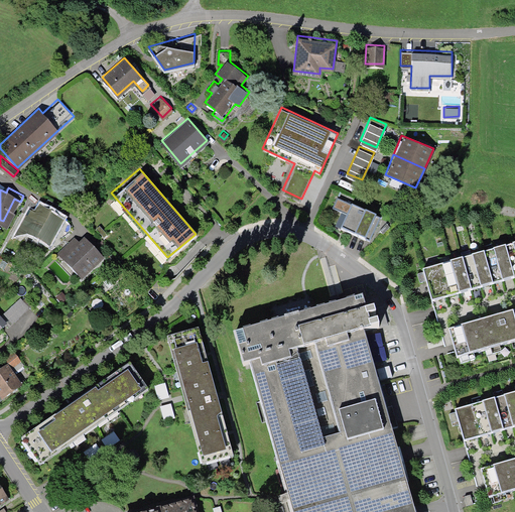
[(380,215),(346,201),(336,224),(369,239),(380,215)]
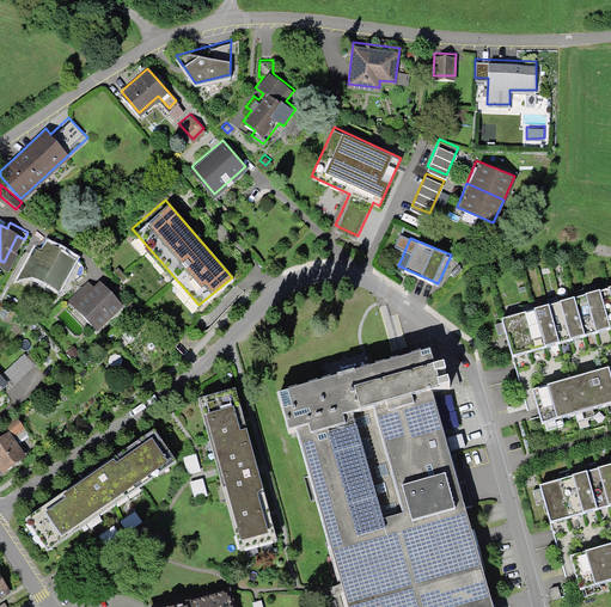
[(57,287),(73,258),(40,241),(24,271),(57,287)]
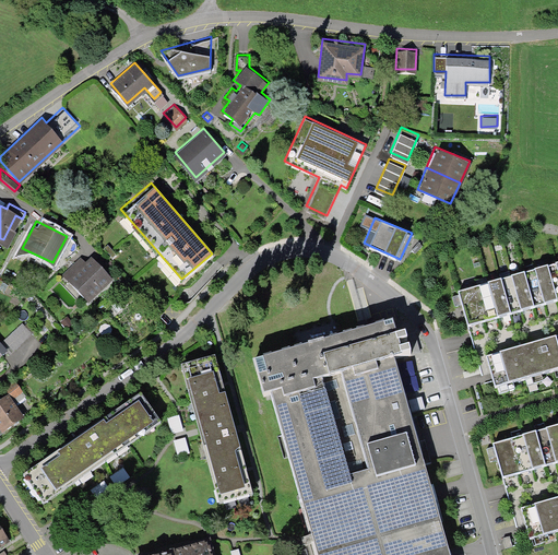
[(109,276),(85,251),(63,272),(87,297),(109,276)]
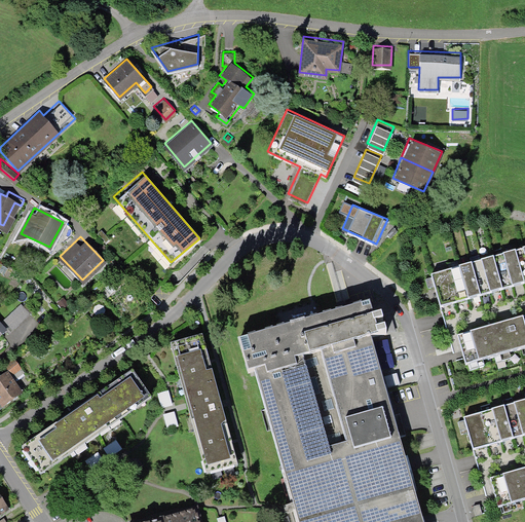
[(524,244),(429,272),(440,305),(524,280),(524,244)]
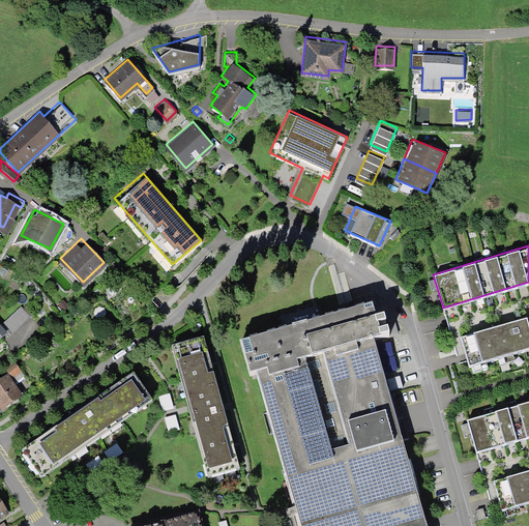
[(347,308),(239,339),(248,372),(255,370),(299,525),(428,525),(393,404),(383,371),(374,335),(389,331),(387,324),(379,326),(378,321),(386,319),(384,312),(376,314),(372,301),(347,308)]
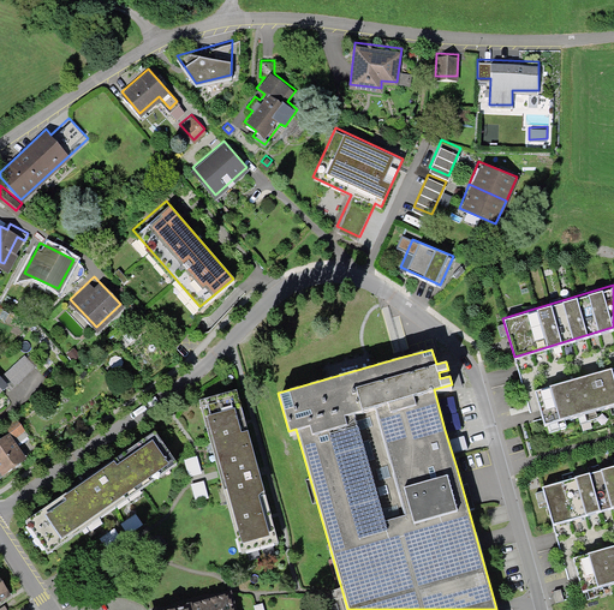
[(0,387),(5,384),(7,388),(35,365),(24,352),(0,372),(0,387)]
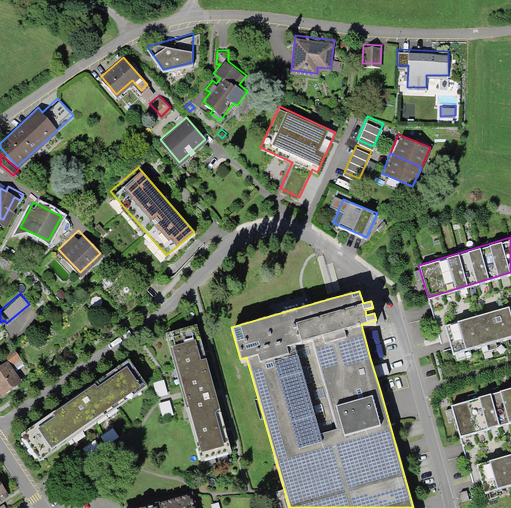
[(510,303),(444,324),(453,352),(510,334),(510,303)]
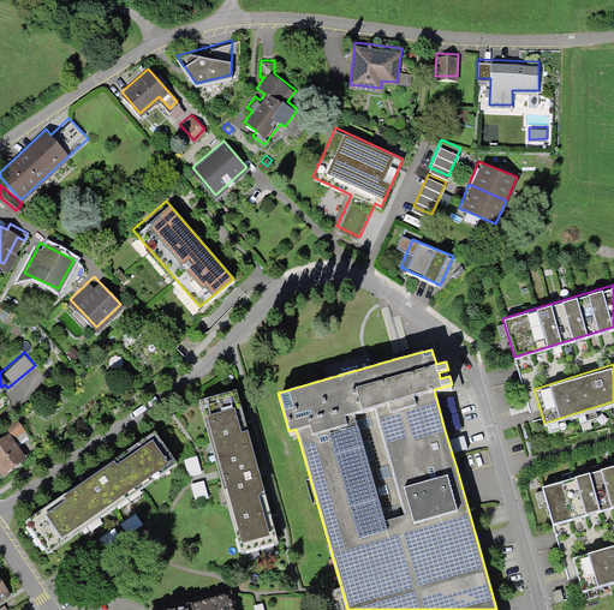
[(233,389),(197,399),(237,545),(273,536),(233,389)]
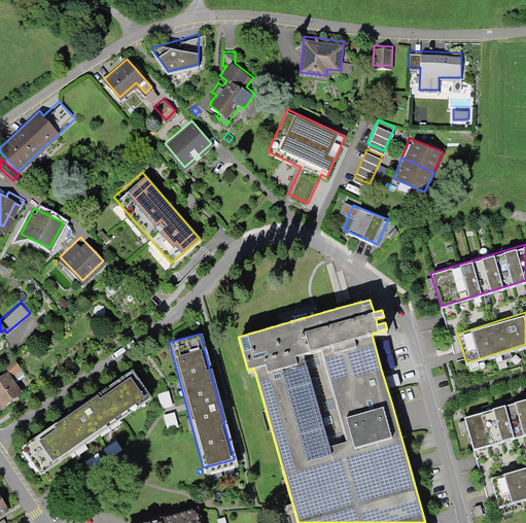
[(14,358),(5,364),(11,373),(21,365),(14,358)]
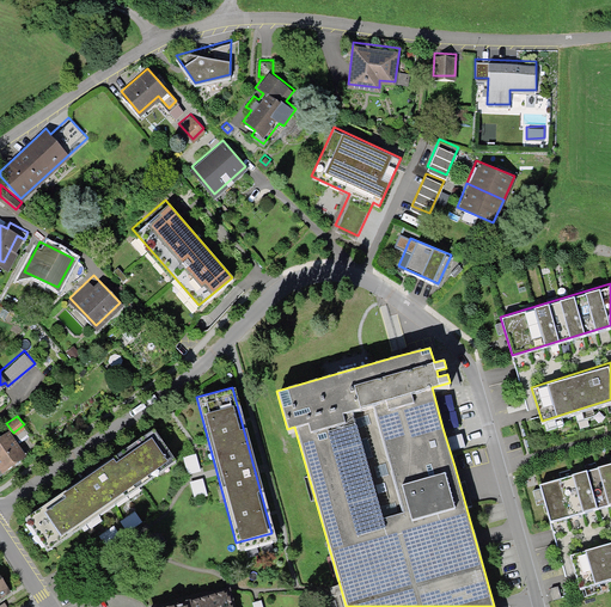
[(8,428),(0,433),(0,470),(26,453),(8,428)]
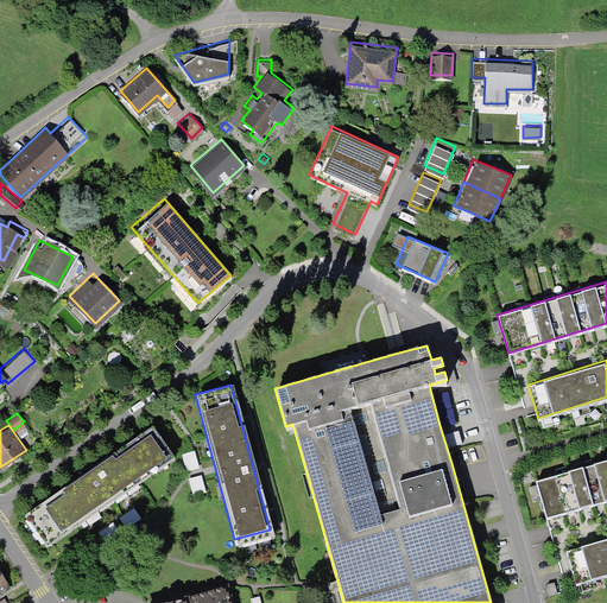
[(146,425),(26,507),(46,535),(165,454),(146,425)]
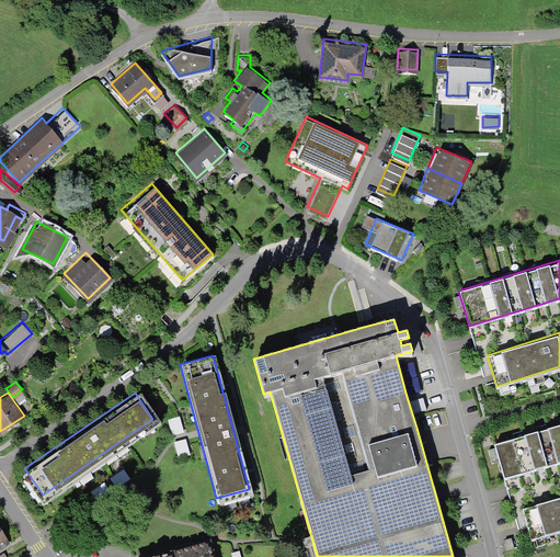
[(178,411),(169,413),(172,430),(182,429),(178,411)]
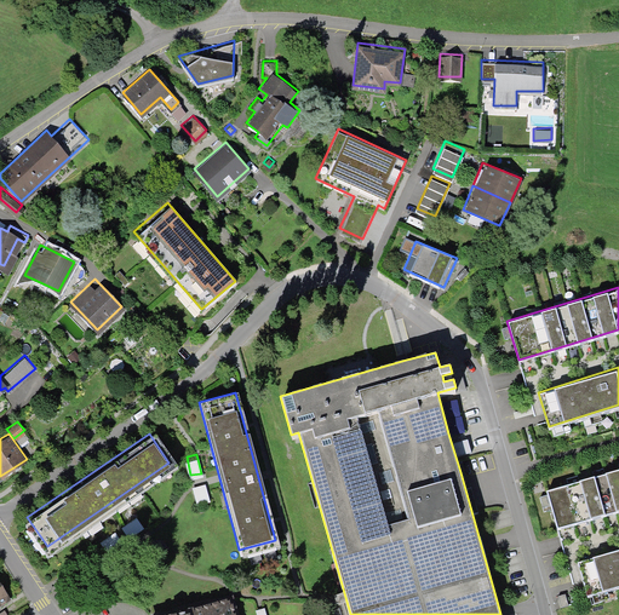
[(618,469),(545,490),(555,528),(618,510),(618,469)]
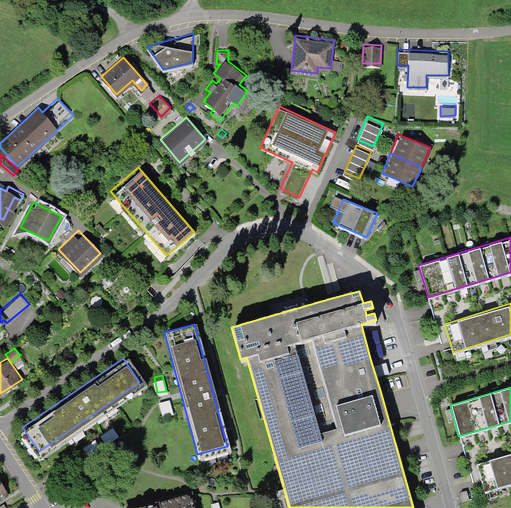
[(169,397),(160,399),(163,414),(172,412),(169,397)]
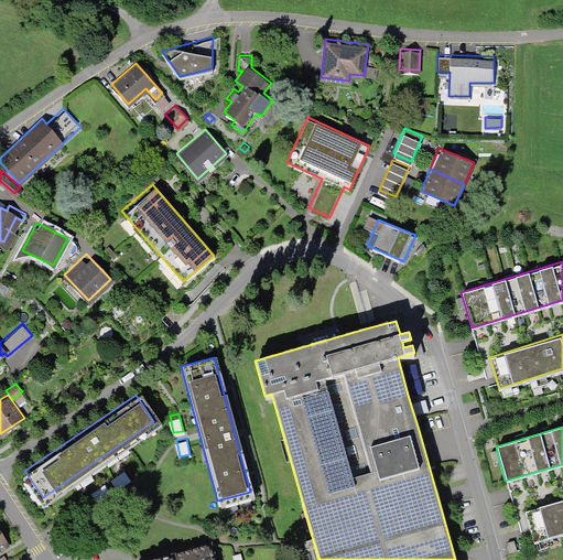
[(125,470),(110,478),(116,487),(130,478),(125,470)]
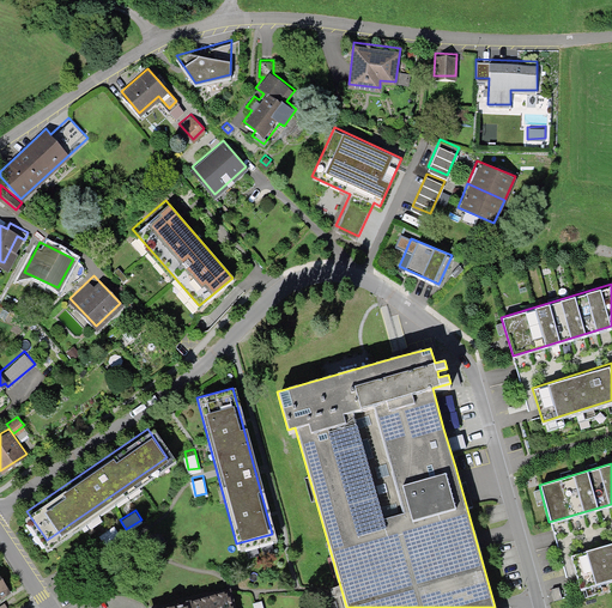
[(110,523),(98,532),(104,541),(116,533),(110,523)]
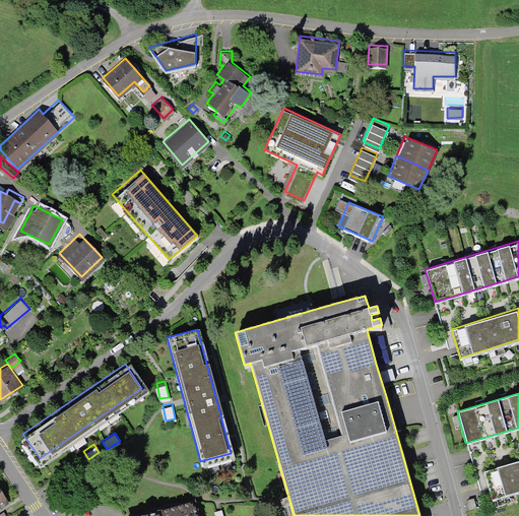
[(518,459),(483,470),(492,499),(518,491),(518,459)]
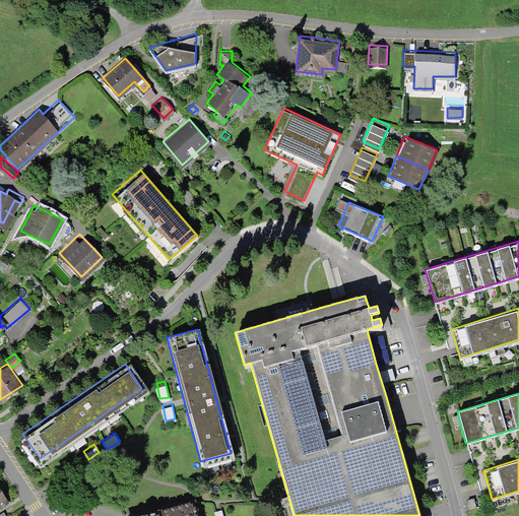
[(0,504),(8,500),(0,486),(0,504)]
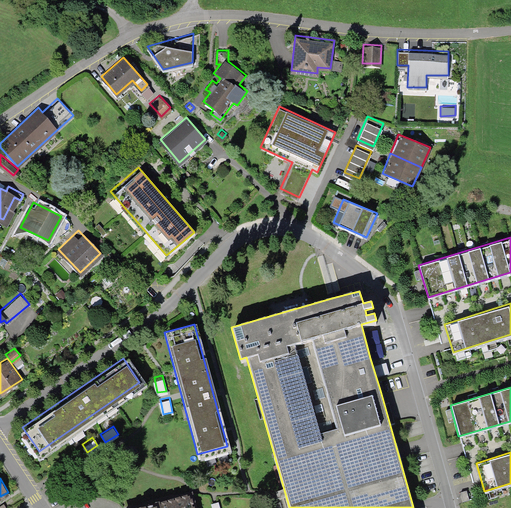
[(133,507),(194,507),(189,491),(133,507)]
